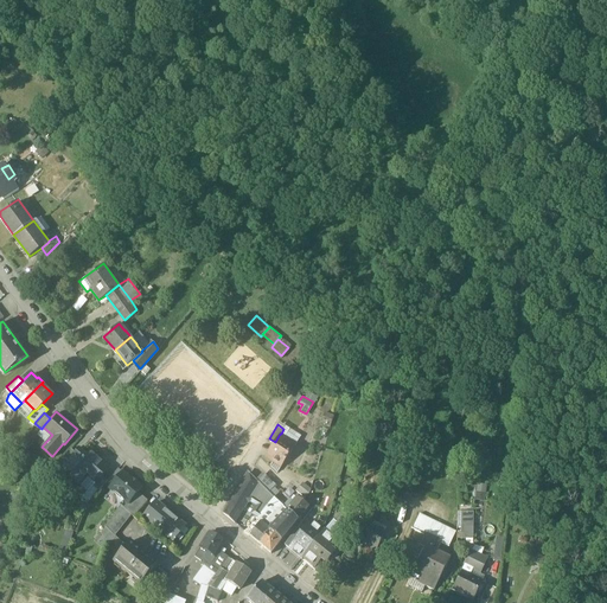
[(281,434),(280,434),(275,442),(267,454),(282,464),(295,443),(281,434)]
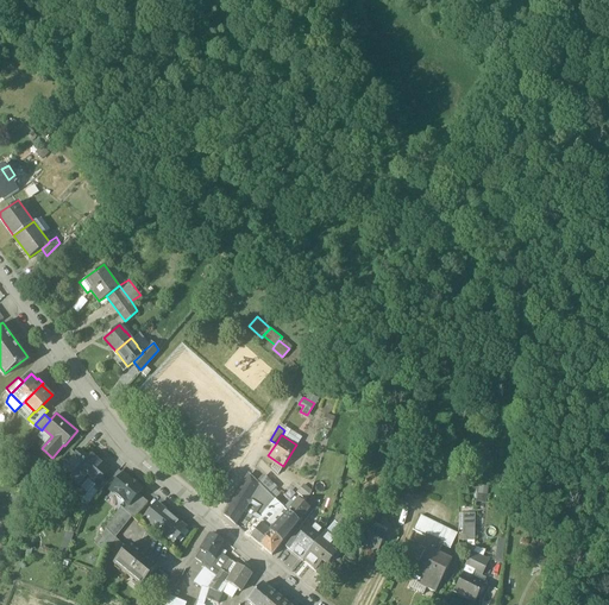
[(71,448),(58,461),(64,467),(76,453),(71,448)]
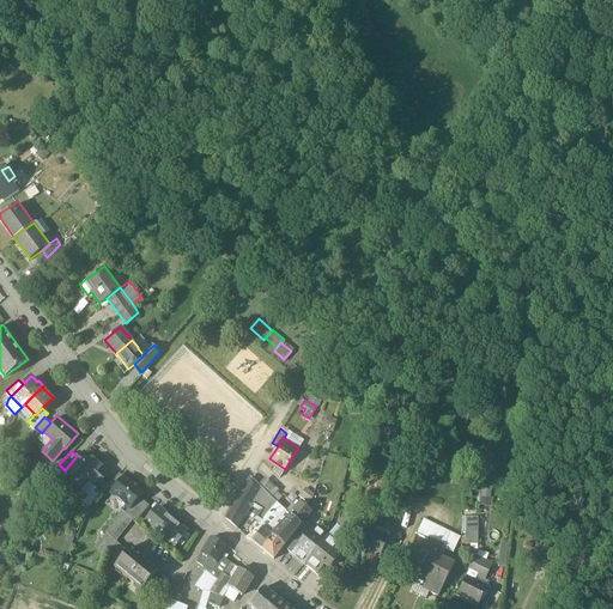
[(87,479),(77,469),(86,458),(80,452),(65,470),(62,473),(70,479),(70,477),(80,487),(87,479)]
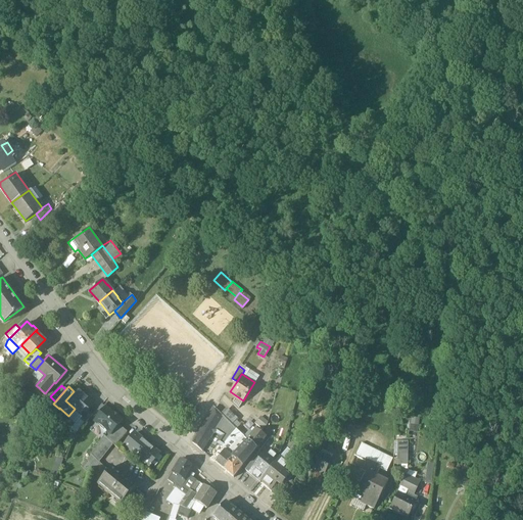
[(74,391),(65,400),(75,409),(82,415),(83,415),(88,409),(94,402),(77,387),(74,391)]
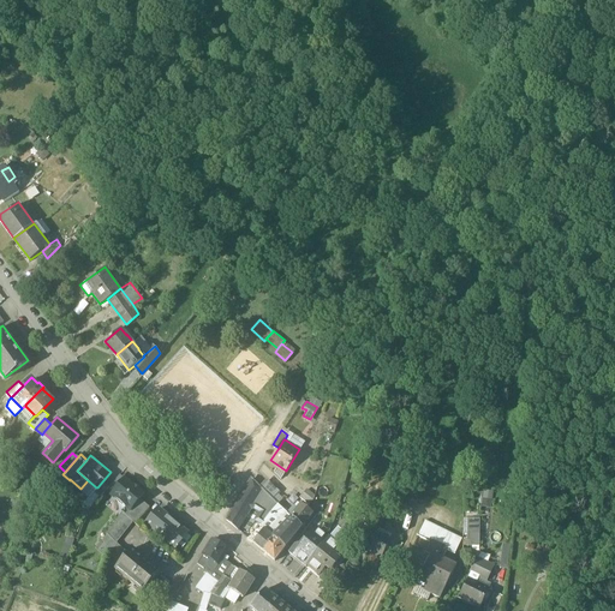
[(262,485),(255,479),(252,475),(234,504),(246,511),(251,505),(254,505),(261,510),(256,517),(262,522),(270,511),(278,503),(279,502),(272,496),(272,495),(262,485)]
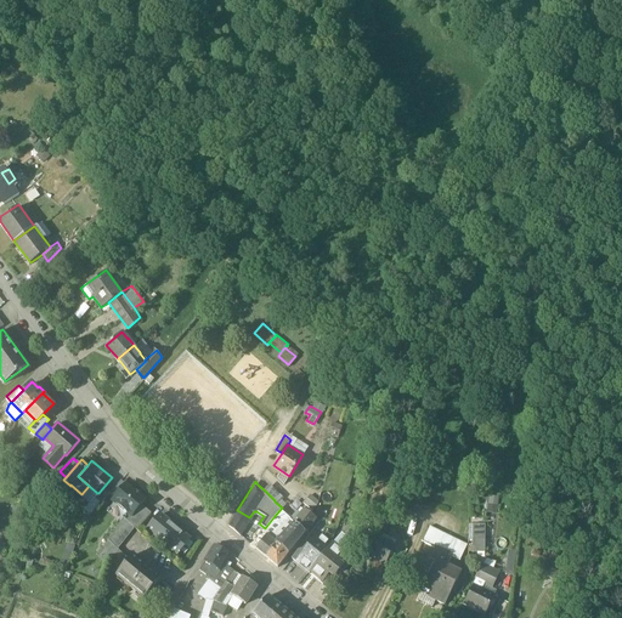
[(145,498),(126,482),(113,498),(131,512),(131,514),(141,503),(145,498)]
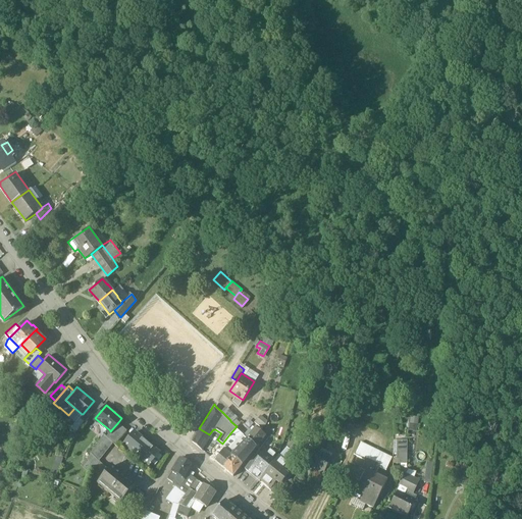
[(237,415),(227,406),(222,412),(230,420),(230,421),(237,415)]
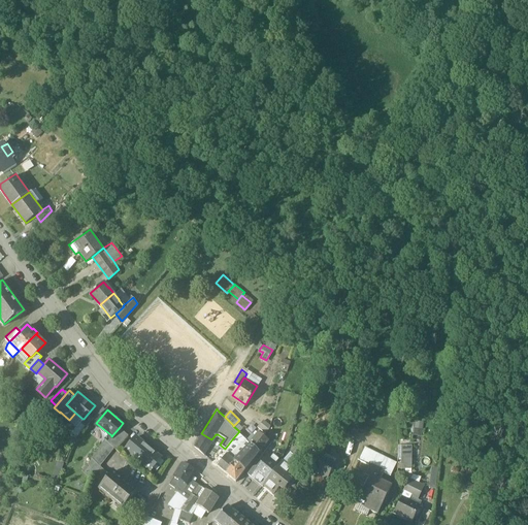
[(89,413),(84,419),(83,419),(80,422),(85,426),(93,417),(89,413)]
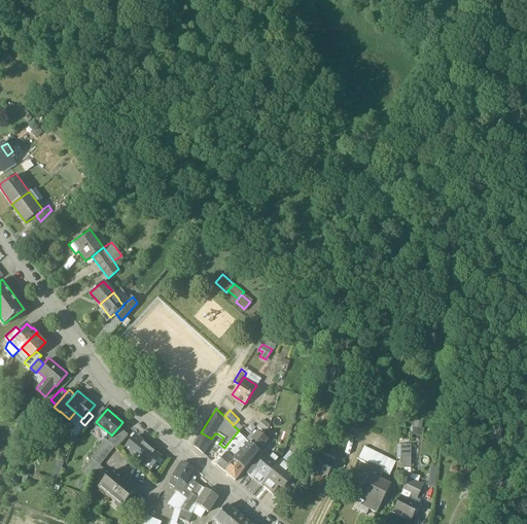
[(420,433),(422,419),(415,418),(412,432),(420,433)]
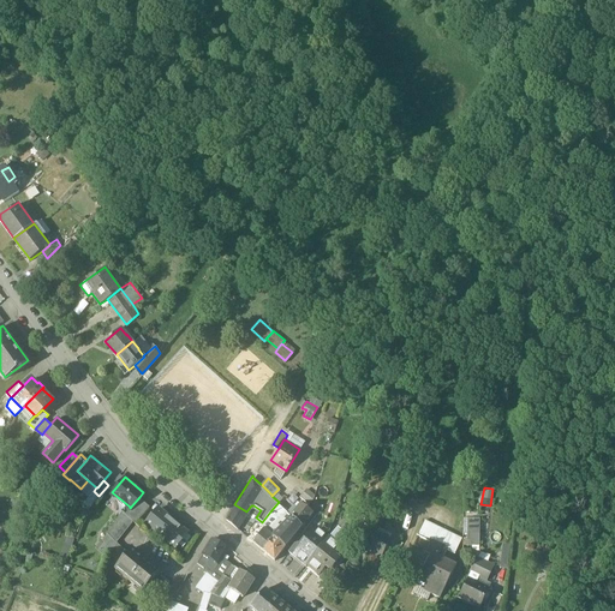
[(312,498),(303,490),(299,496),(310,503),(312,498)]
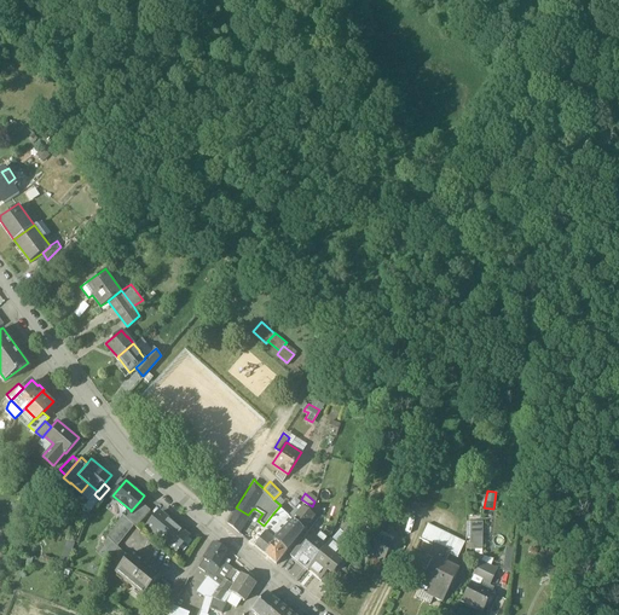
[(94,494),(84,505),(90,510),(99,499),(94,494)]
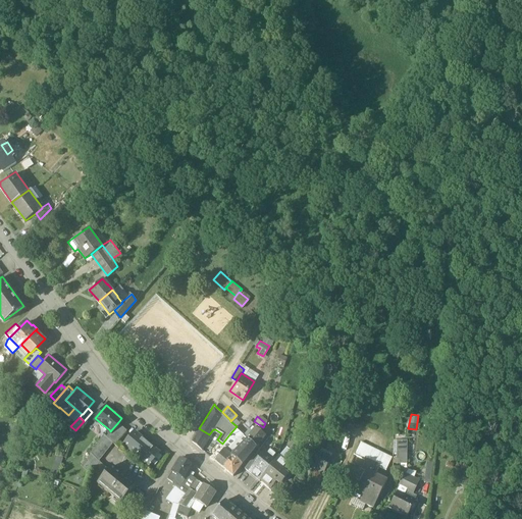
[(118,422),(110,431),(110,430),(106,435),(113,442),(115,443),(126,428),(118,422)]
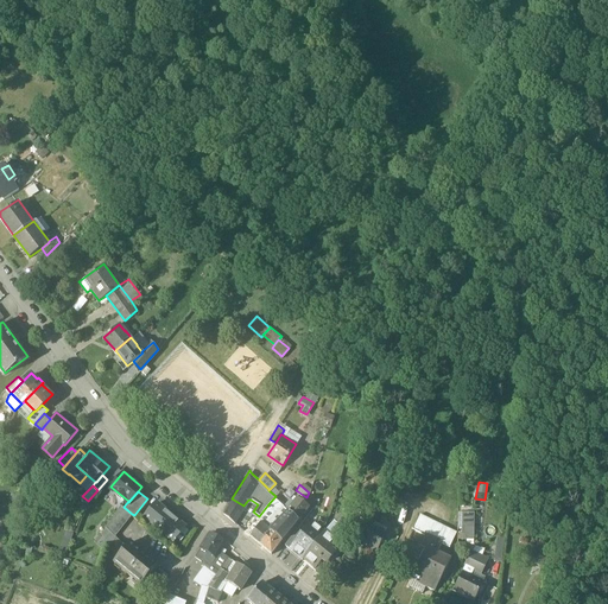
[(298,496),(287,509),(289,510),(271,529),(272,529),(282,539),(309,506),(298,496)]
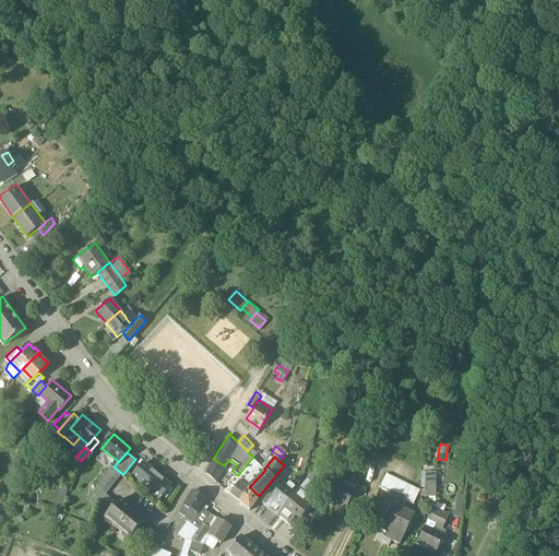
[(258,462),(252,458),(246,465),(251,471),(251,470),(256,465),(258,462)]
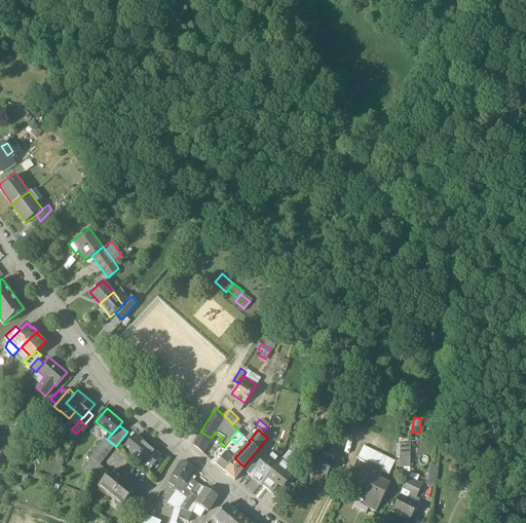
[(211,438),(200,432),(193,443),(202,450),(211,438)]
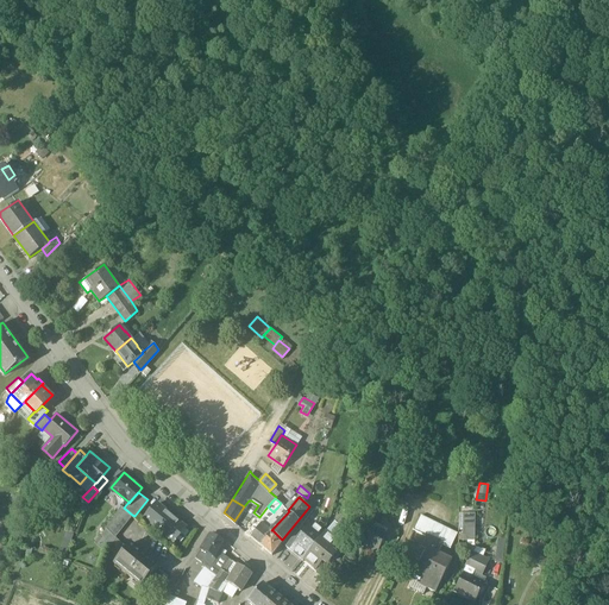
[(145,516),(174,541),(186,527),(157,503),(145,516)]
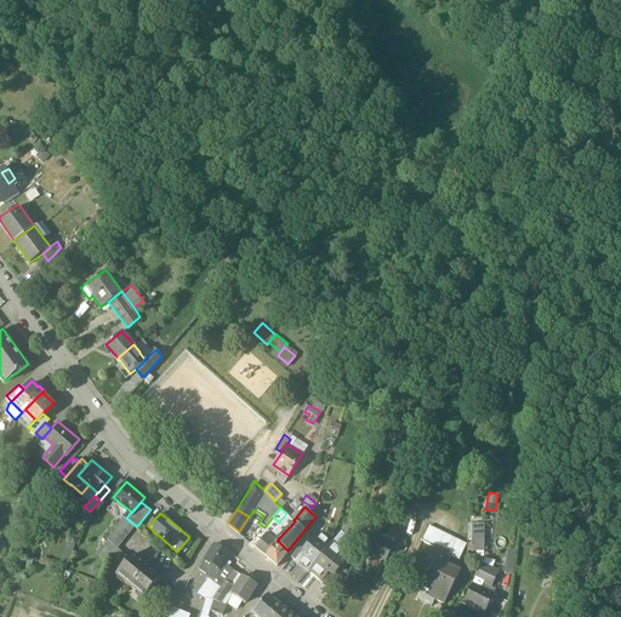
[(119,547),(135,525),(126,518),(124,516),(107,536),(119,547)]
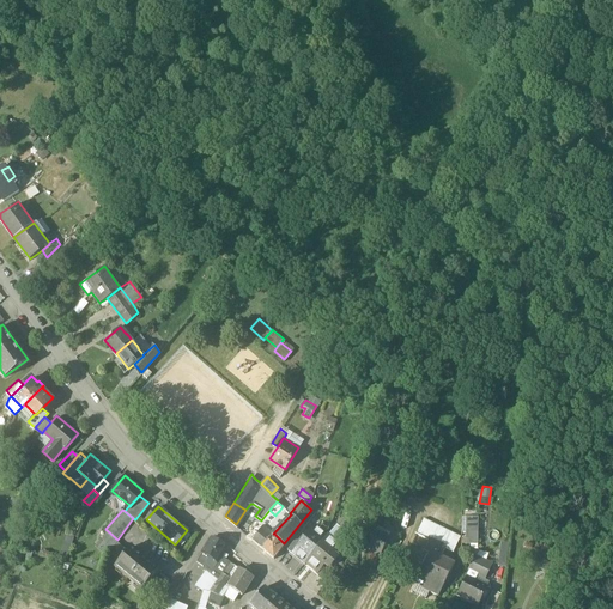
[(261,521),(260,522),(262,524),(268,530),(279,517),(275,515),(275,516),(269,510),(261,521)]
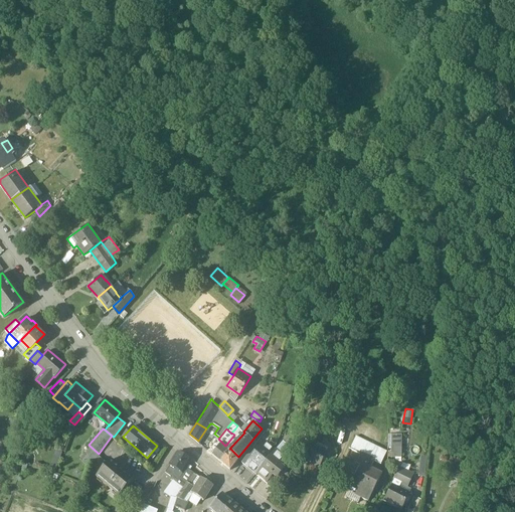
[(391,456),(401,456),(401,433),(391,433),(391,456)]
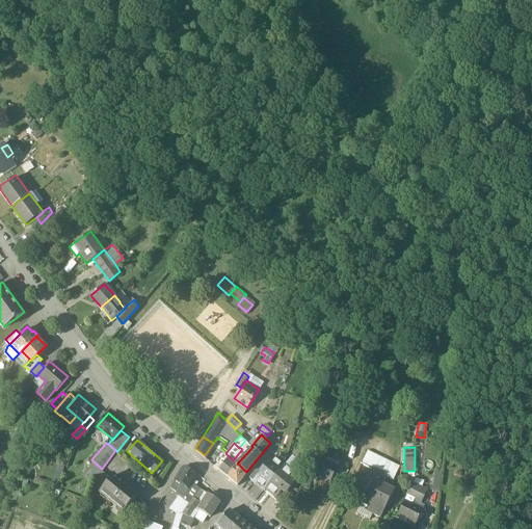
[(395,463),(367,449),(361,461),(372,467),(387,474),(389,475),(395,463)]
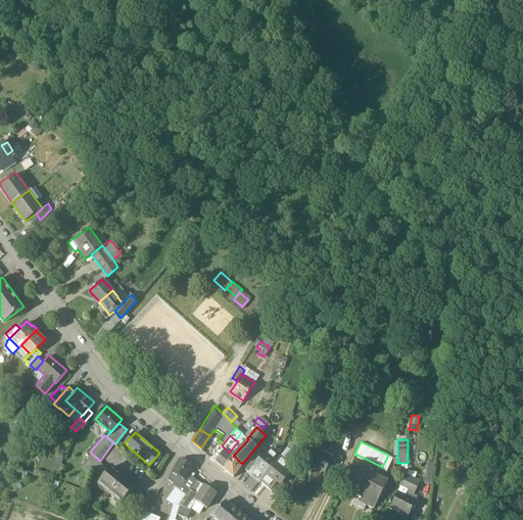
[(287,446),(279,456),(289,464),(297,455),(287,446)]
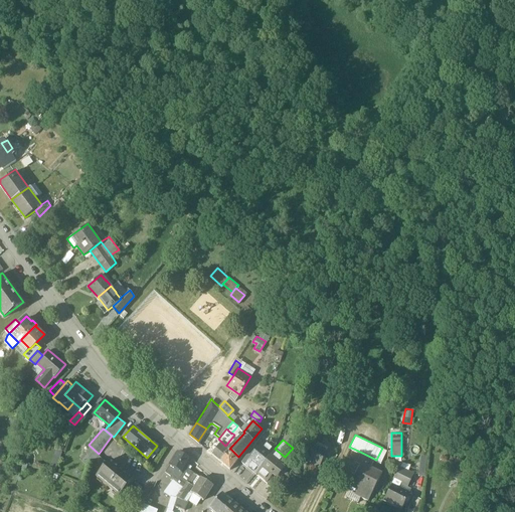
[(225,446),(220,441),(211,453),(221,461),(230,449),(225,446)]
